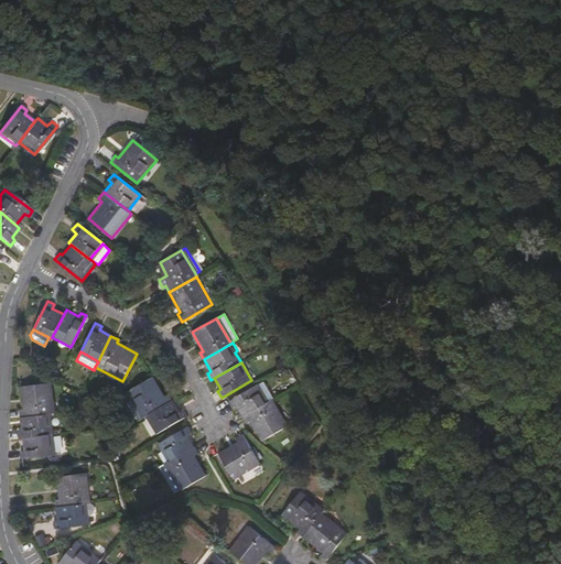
[(146,416),(172,400),(168,393),(164,396),(153,377),(128,390),(133,399),(143,418),(146,416)]
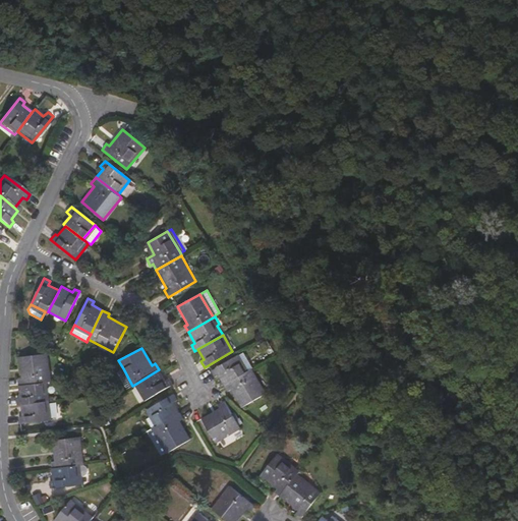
[(247,371),(252,368),(243,351),(238,354),(247,371)]
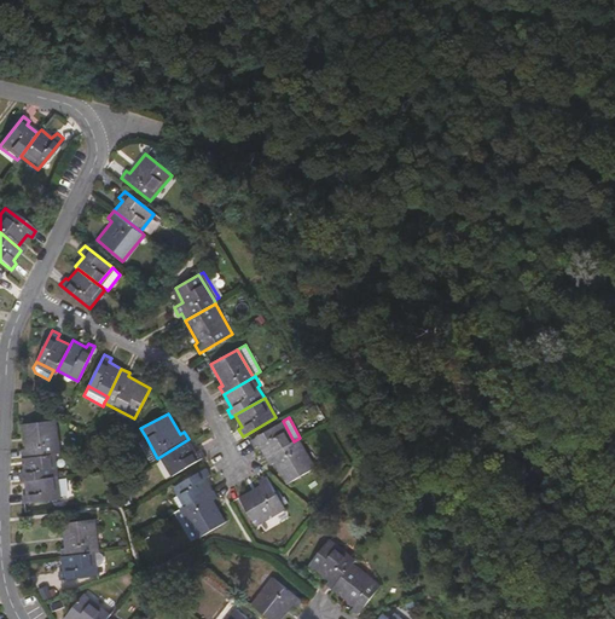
[(21,449),(21,457),(54,453),(59,453),(56,420),(23,423),(25,447),(21,449)]
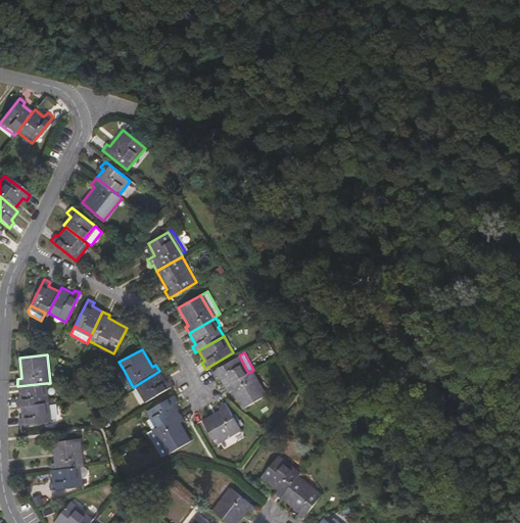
[(218,377),(224,387),(248,373),(239,355),(210,372),(215,378),(218,377)]
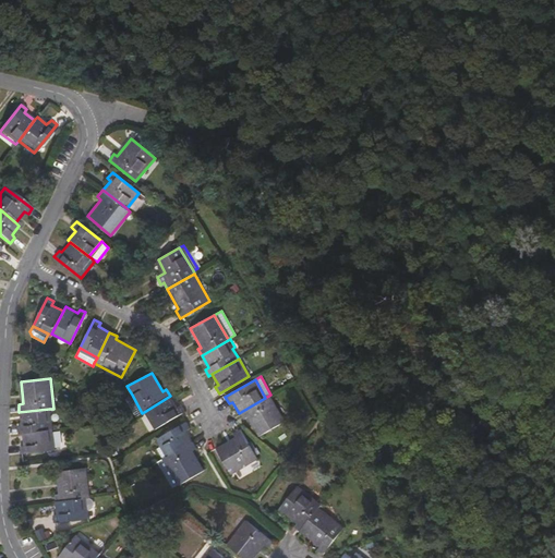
[(124,398),(135,416),(142,413),(132,395),(124,398)]
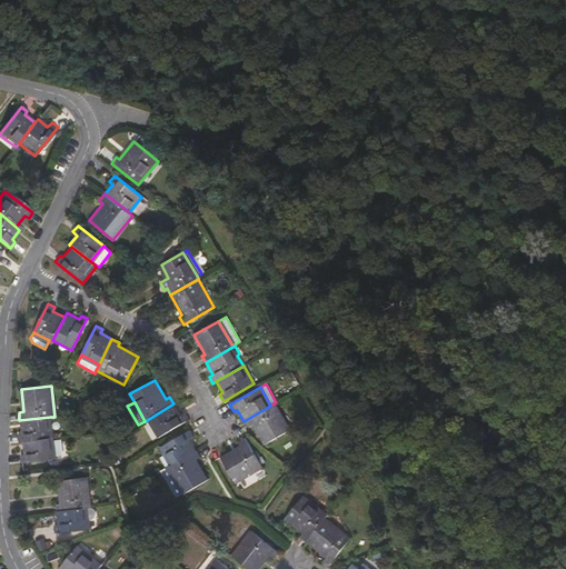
[(289,428),(276,402),(270,406),(244,421),(247,427),(251,425),(262,445),(289,428)]
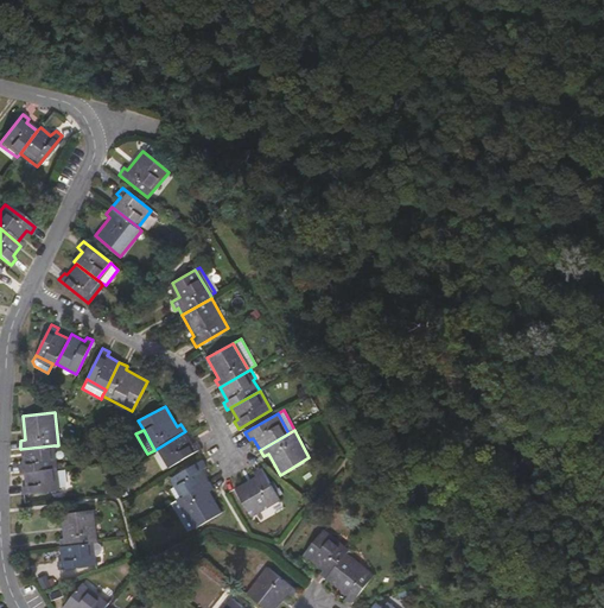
[(192,443),(185,431),(157,449),(169,468),(199,450),(196,442),(192,443)]
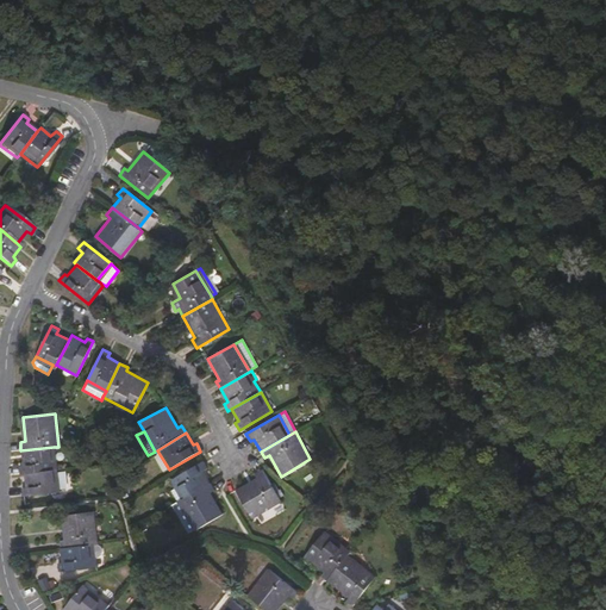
[(54,447),(20,450),(23,465),(18,465),(19,473),(24,473),(57,470),(54,447)]
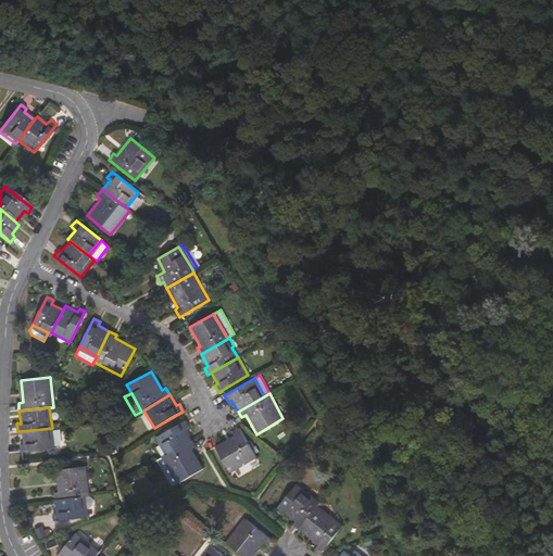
[(167,455),(191,441),(185,428),(188,426),(185,420),(156,436),(161,444),(167,455)]
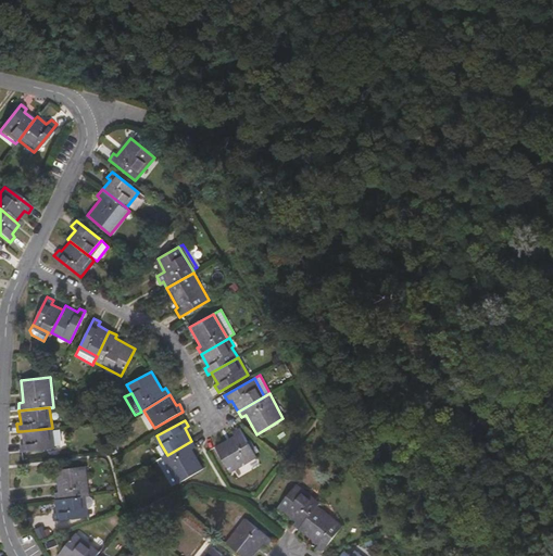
[(54,447),(52,428),(22,431),(23,444),(19,444),(20,452),(54,447)]
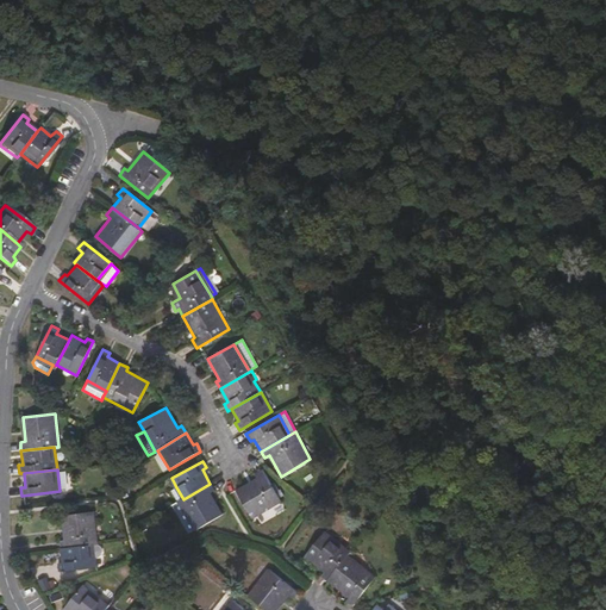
[(256,478),(235,490),(251,518),(280,502),(261,470),(254,473),(256,478)]
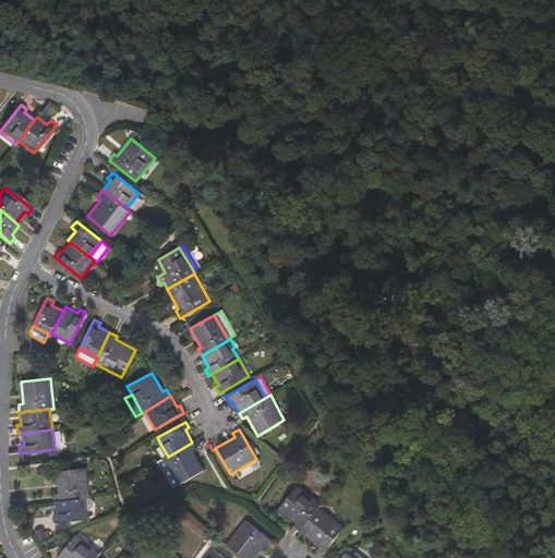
[(195,448),(192,443),(168,457),(165,458),(179,483),(203,470),(192,450),(195,448)]
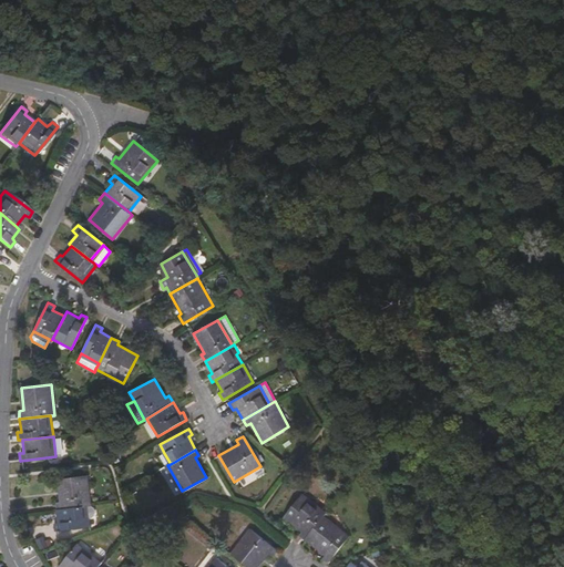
[(157,456),(164,467),(167,465),(171,464),(164,453),(157,456)]
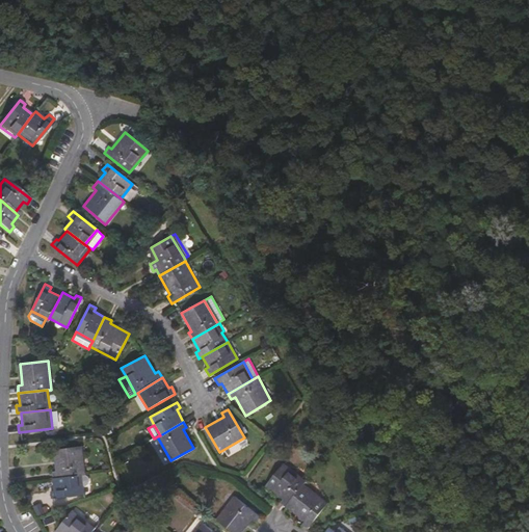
[(25,445),(37,441),(35,433),(23,437),(25,445)]
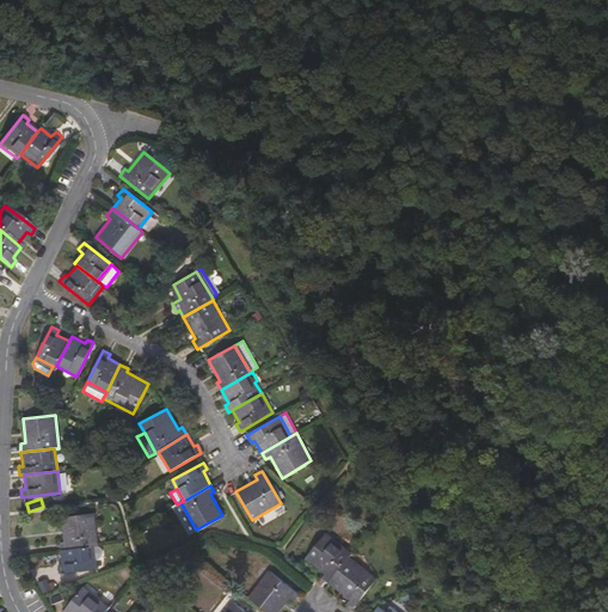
[(177,505),(173,507),(189,536),(196,530),(180,502),(177,505)]
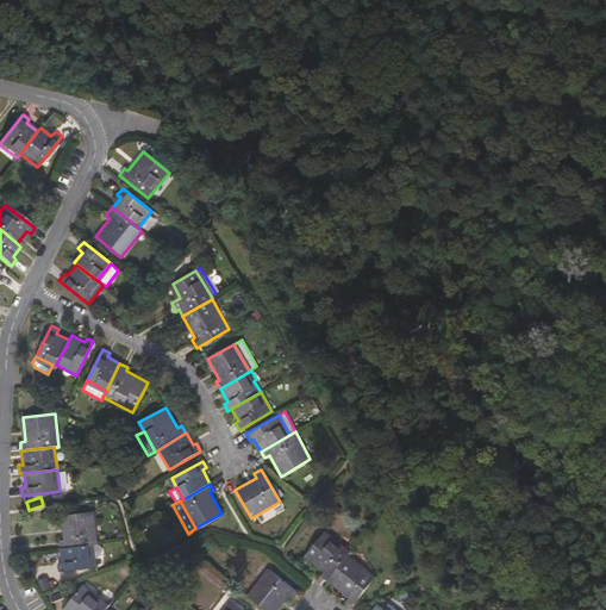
[(58,540),(58,548),(92,545),(98,543),(94,511),(61,515),(63,539),(58,540)]
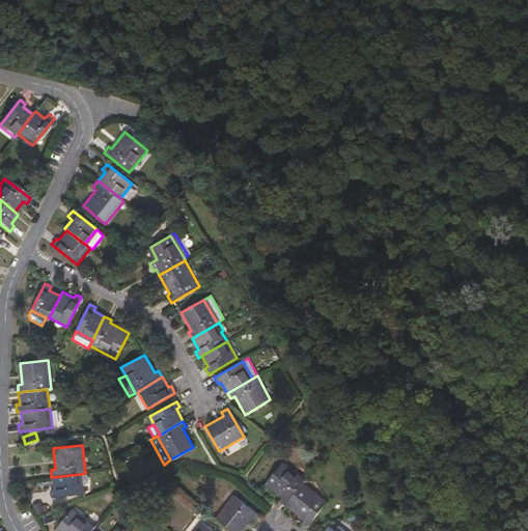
[(303,483),(305,480),(281,462),(264,484),(280,498),(278,501),(284,506),(303,483)]
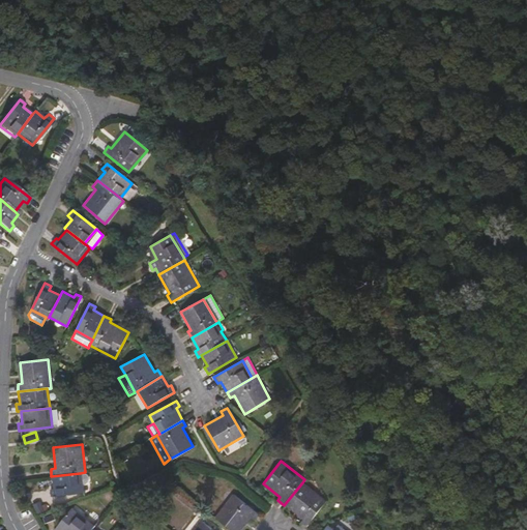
[(80,473),(51,476),(53,488),(49,489),(50,495),(82,492),(80,473)]
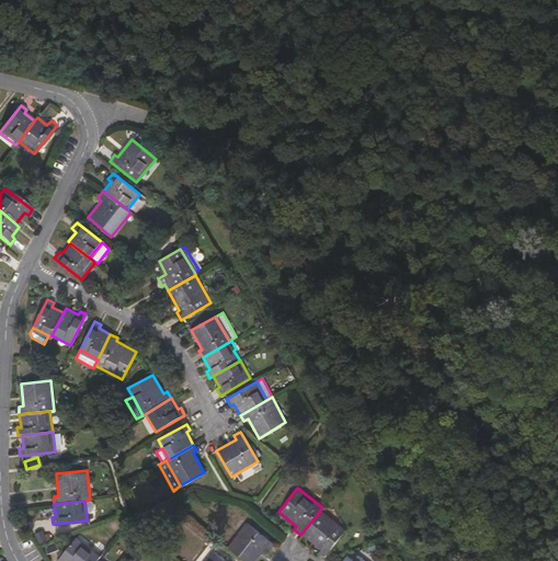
[(320,511),(300,535),(319,550),(317,552),(323,558),(344,530),(320,511)]
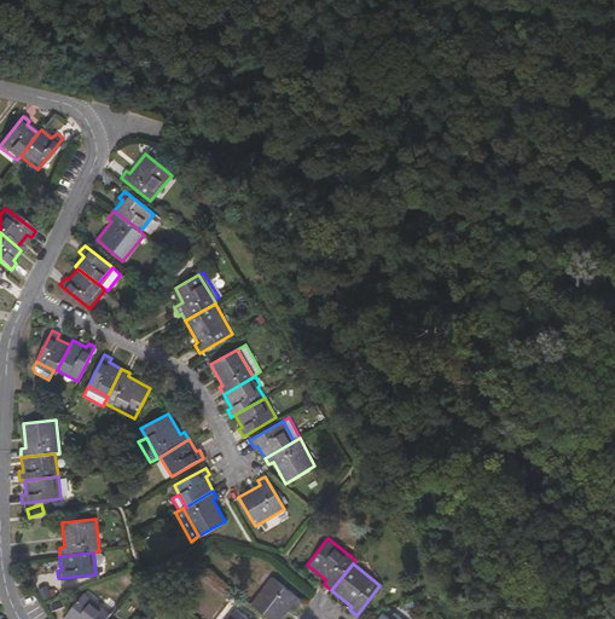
[(301,601),(271,577),(250,603),(270,618),(280,618),(293,605),(296,607),(301,601)]
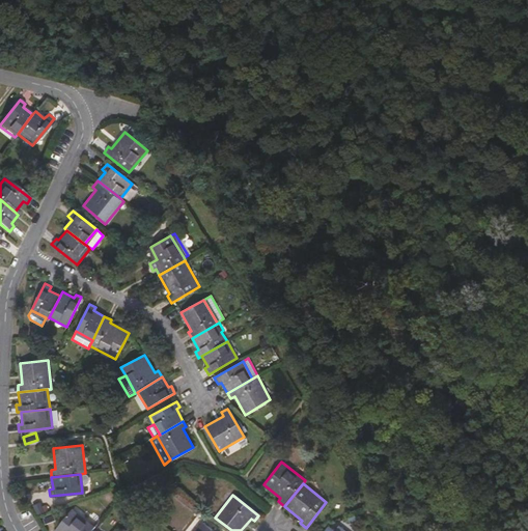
[(31,505),(34,514),(46,510),(42,501),(31,505)]
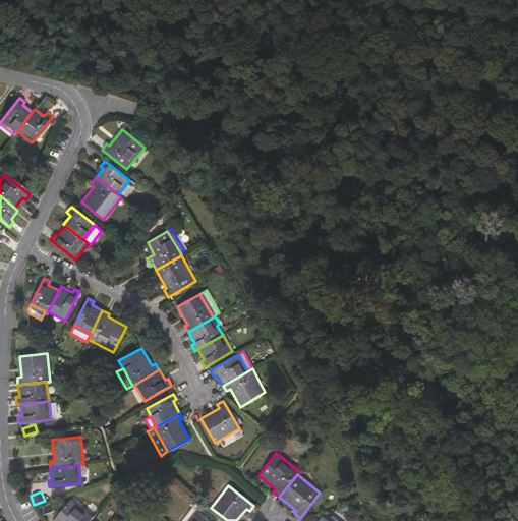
[(88,520),(91,519),(93,516),(71,499),(53,520),(88,520)]
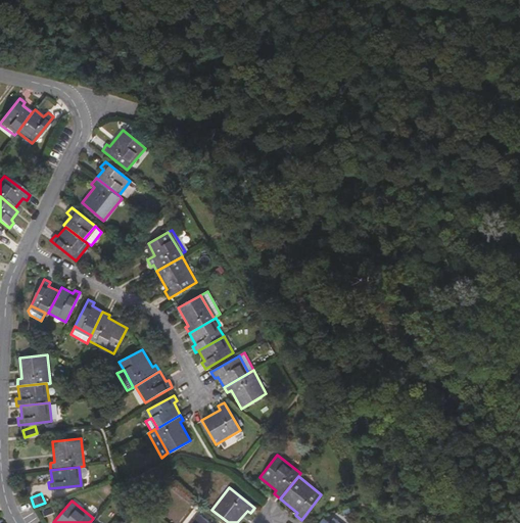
[(208,522),(197,514),(190,522),(208,522)]
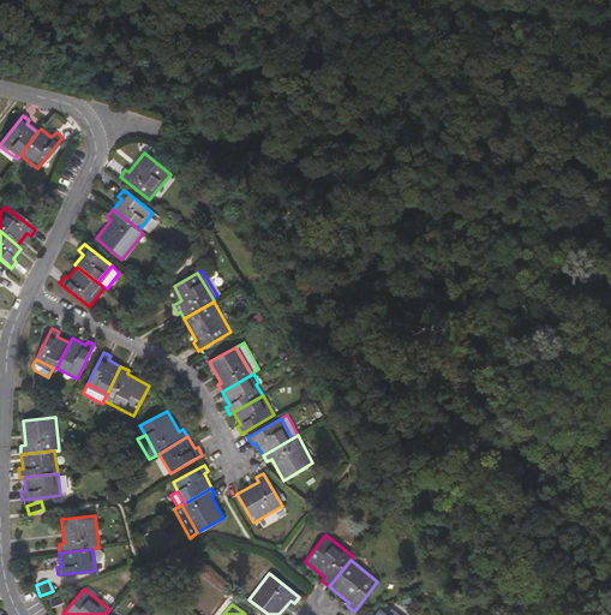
All buildings are outlined.
